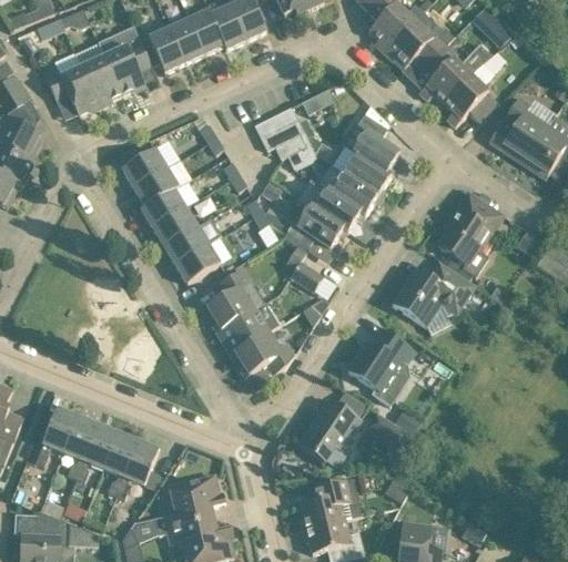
[(38,9),(42,18),(56,13),(49,0),(33,0),(38,9)]
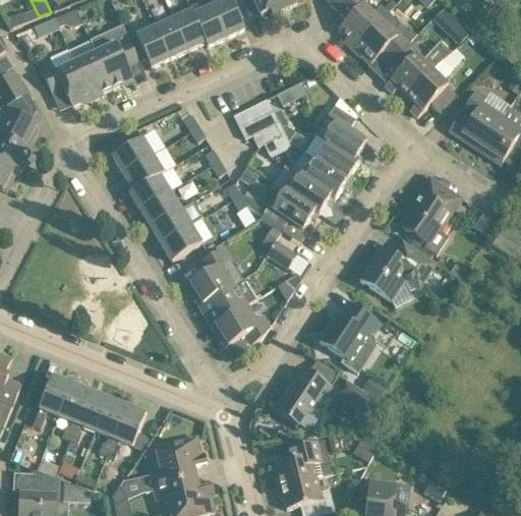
[(245,29),(236,10),(232,0),(222,0),(212,5),(226,37),(245,29)]
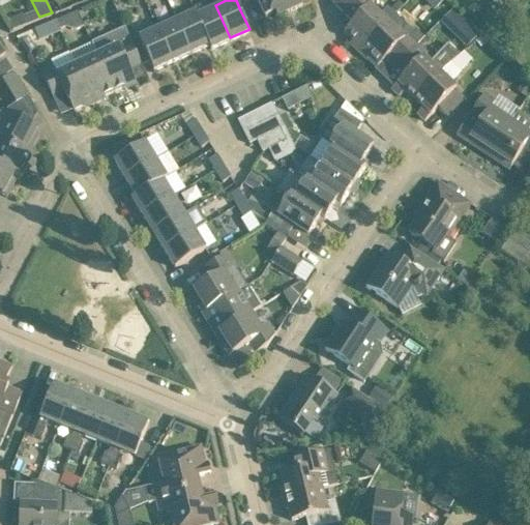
[(259,0),(265,13),(275,8),(277,13),(290,7),(286,0),(259,0)]
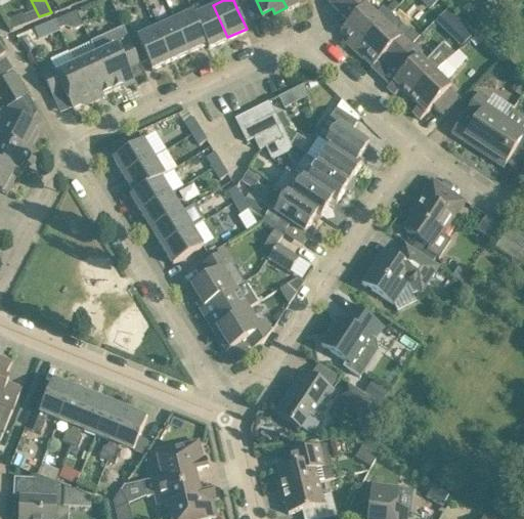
[(354,48),(390,11),(383,4),(376,12),(365,3),(368,0),(350,0),(340,10),(350,19),(341,28),(349,36),(346,40),(354,48)]
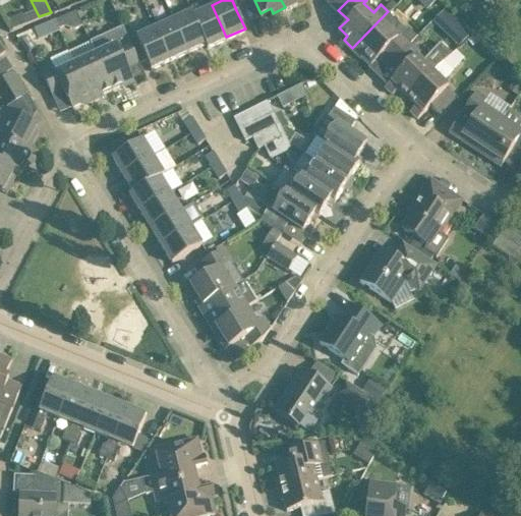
[(208,46),(226,37),(212,5),(193,12),(193,13),(207,42),(206,42),(208,46)]
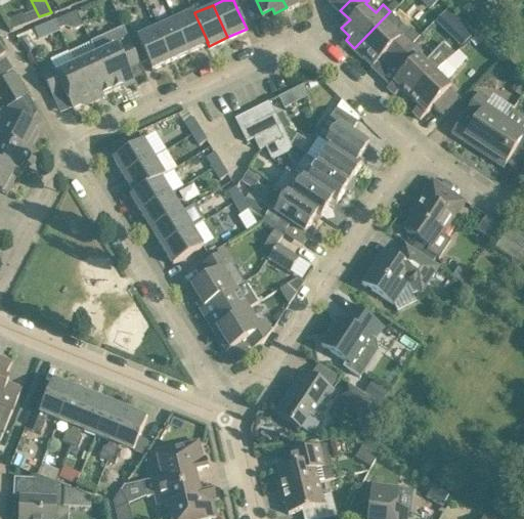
[(463,19),(453,10),(452,11),(448,7),(443,12),(447,16),(445,18),(454,28),(463,19)]
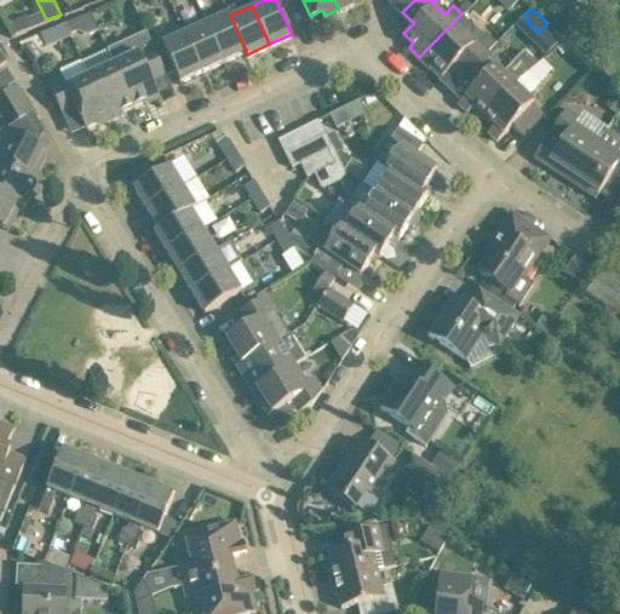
[(41,10),(28,16),(32,26),(46,19),(41,10)]
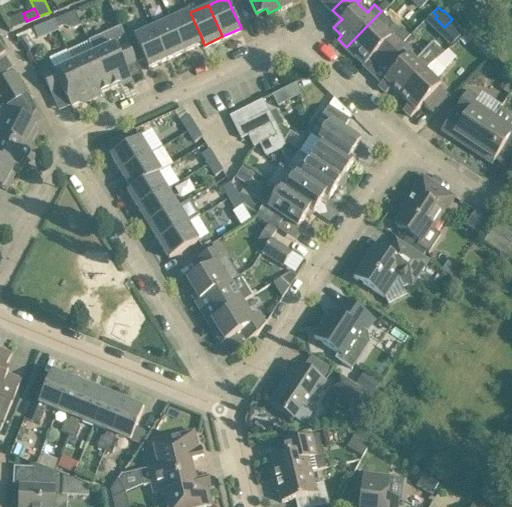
[(54,17),(58,25),(63,23),(73,26),(81,23),(75,8),(54,17)]
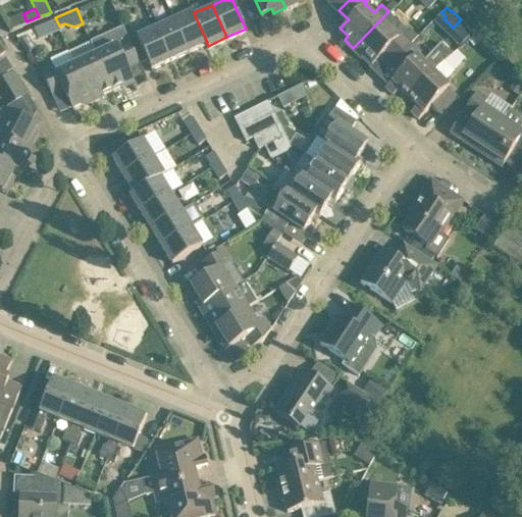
[(194,13),(194,12),(193,9),(173,17),(189,50),(206,42),(207,42),(194,13)]
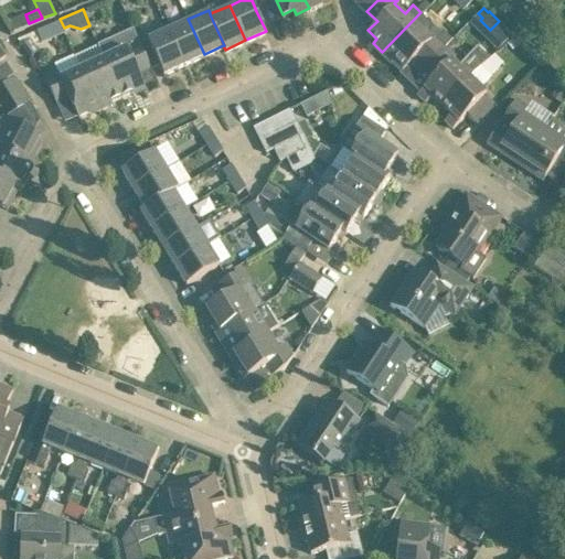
[(24,11),(9,18),(13,29),(29,23),(25,14),(24,11)]
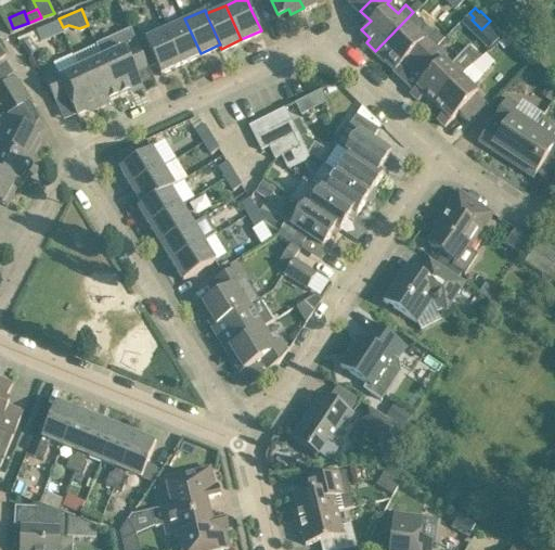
[(431,29),(421,20),(413,12),(375,51),(385,60),(389,56),(398,65),(407,55),(415,64),(435,42),(436,43),(444,35),(435,26),(431,29)]
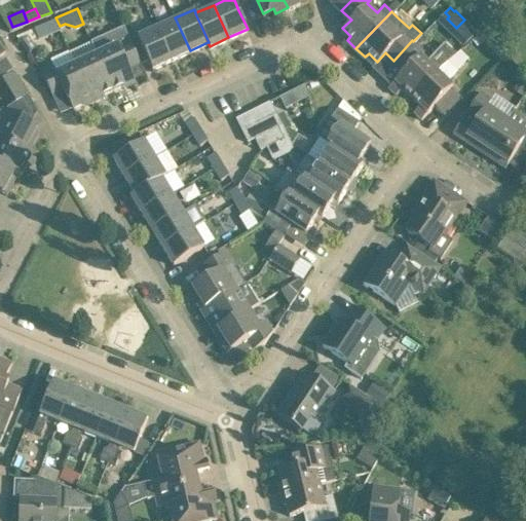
[(46,32),(60,26),(55,17),(43,23),(46,32)]
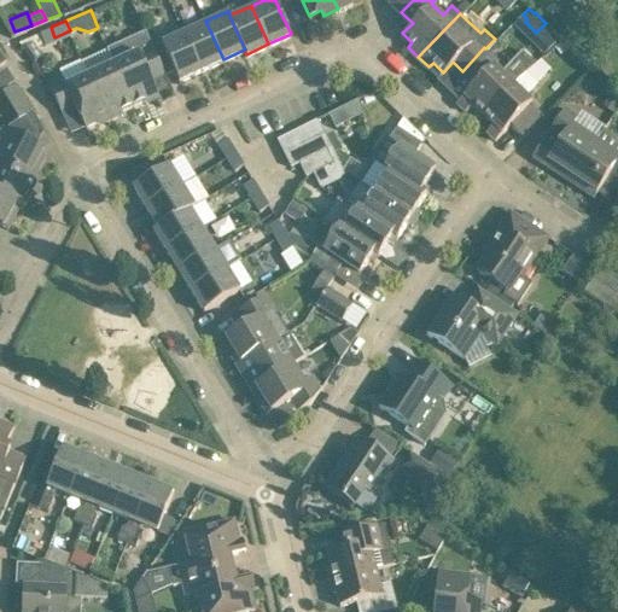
[(202,69),(223,59),(205,21),(185,30),(202,69)]
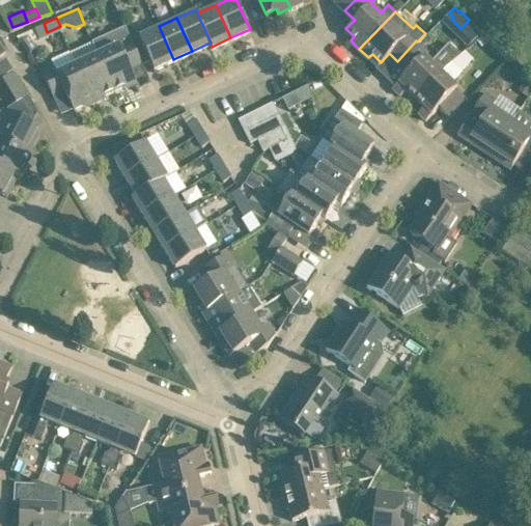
[(99,53),(114,88),(131,81),(132,84),(137,82),(131,67),(142,62),(133,44),(131,38),(124,24),(91,39),(99,53)]
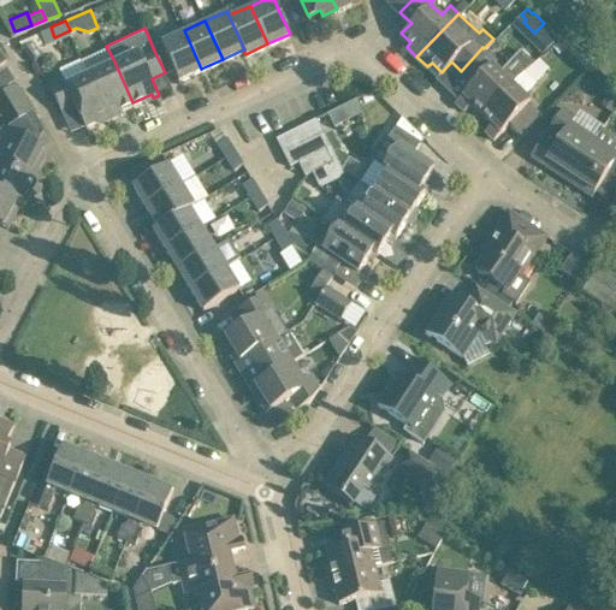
[(179,78),(201,69),(184,30),(161,40),(179,78)]
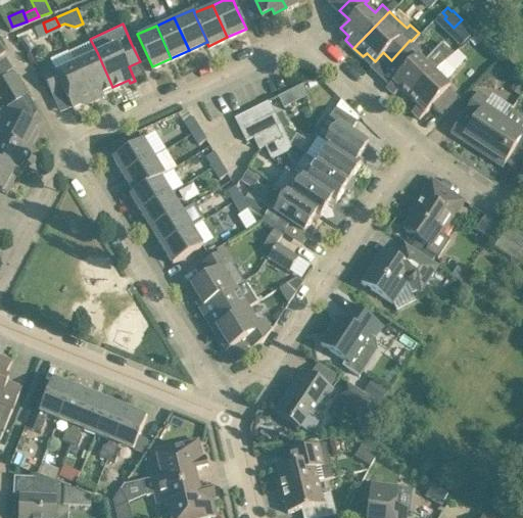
[(29,49),(36,44),(29,33),(21,38),(29,49)]
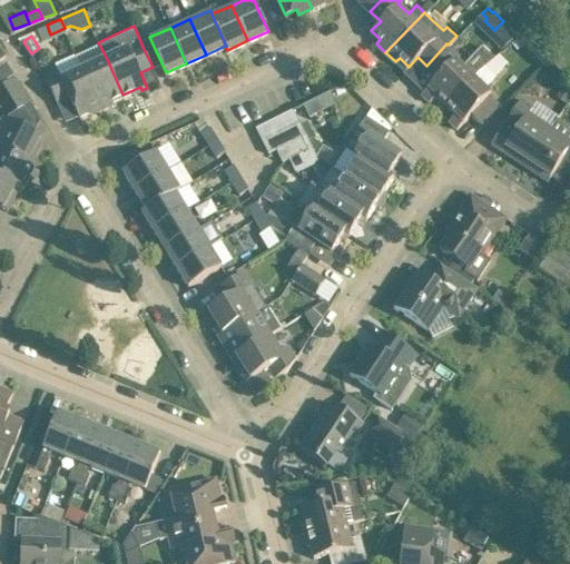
[(444,101),(492,52),(482,43),(461,66),(455,59),(459,56),(448,45),(446,43),(426,66),(438,76),(421,92),(430,100),(436,94),(444,101)]
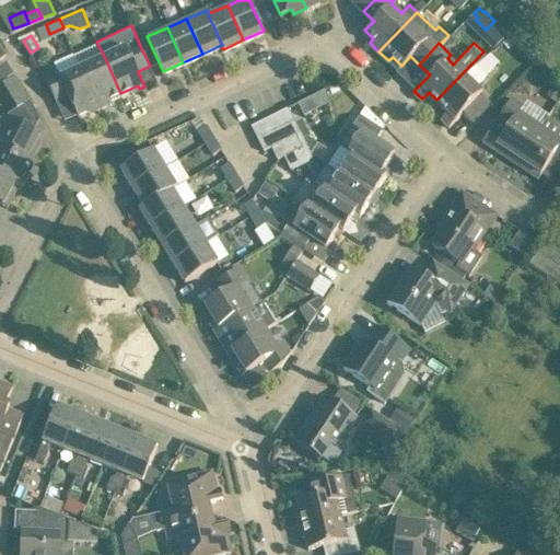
[(82,66),(81,66),(74,51),(54,60),(57,69),(45,76),(56,100),(69,94),(78,113),(94,106),(95,108),(101,106),(82,66)]
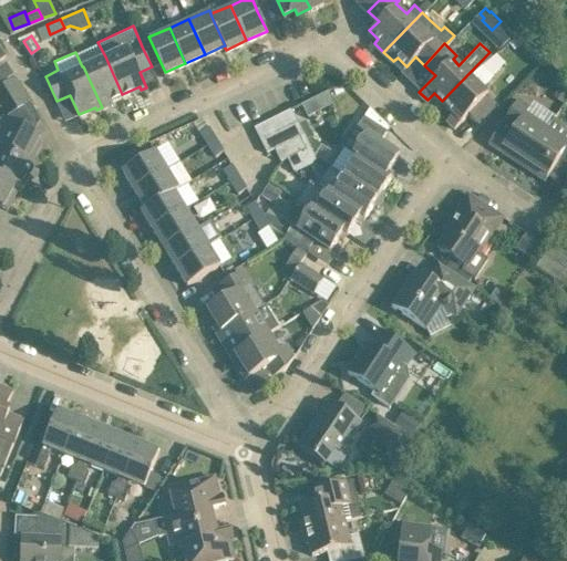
[(487,92),(481,85),(493,72),(484,64),(492,54),(490,52),(442,101),(453,112),(446,118),(454,126),(468,112),(478,121),(494,105),(496,102),(486,93),(487,92)]
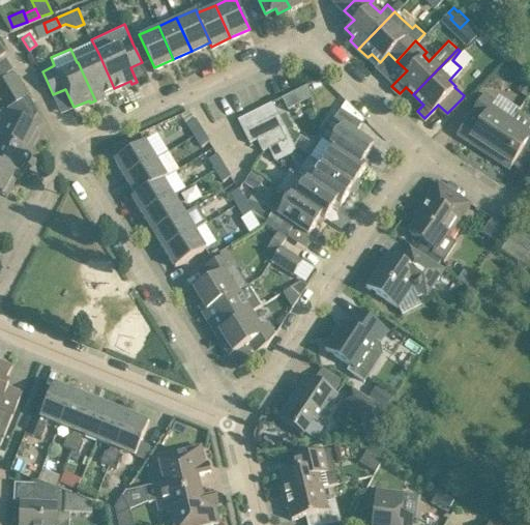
[(99,95),(114,88),(98,53),(78,62),(95,100),(100,98),(99,95)]
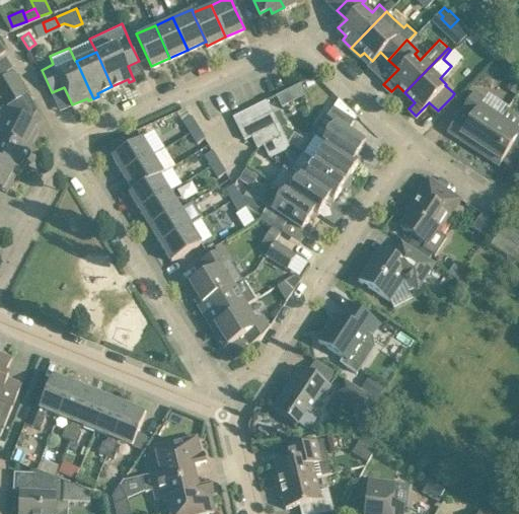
[(13,68),(2,75),(16,97),(27,91),(13,68)]
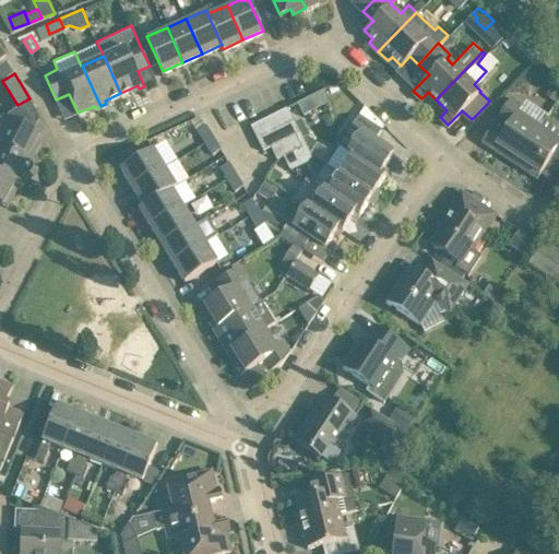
[(558,84),(552,80),(544,92),(556,99),(558,93),(558,84)]
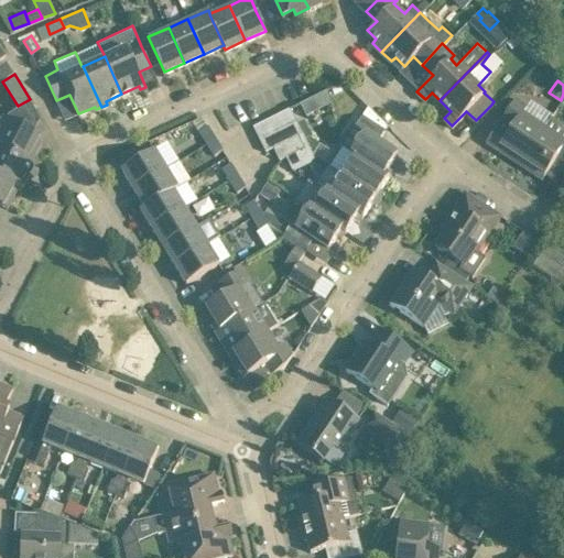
[(325,89),(318,93),(320,94),(323,101),(328,98),(326,89),(325,89)]
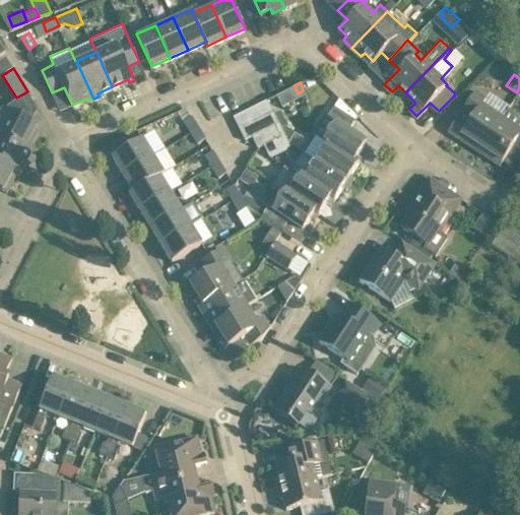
[(476,87),(448,129),(479,149),(503,115),(482,102),(486,95),(476,87)]
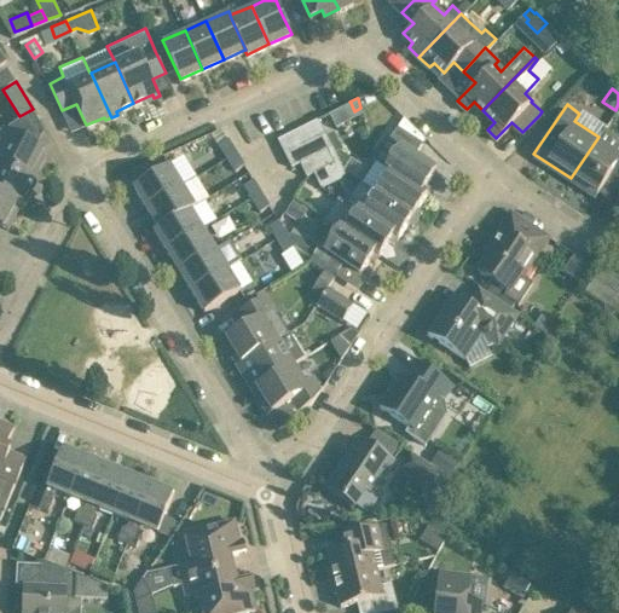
[(284,150),(325,129),(318,116),(278,137),(284,150)]
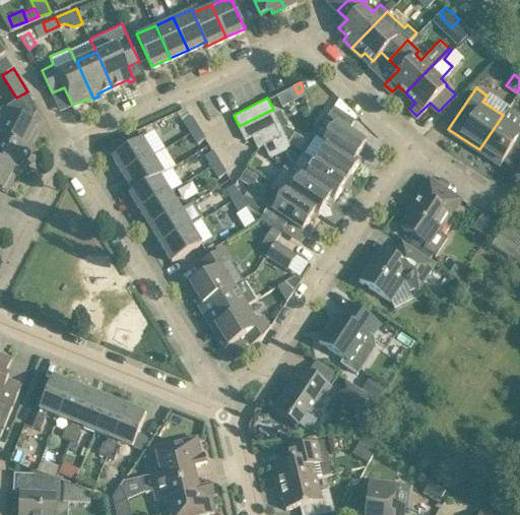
[(316,133),(359,162),(359,161),(354,158),(367,140),(348,128),(355,118),(334,105),(328,115),(324,113),(314,129),(315,132),(316,133)]
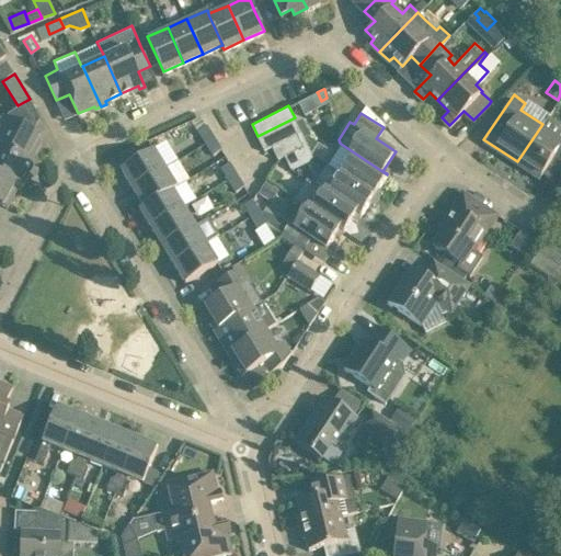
[(0,142),(31,159),(42,139),(39,133),(4,114),(0,123),(0,142)]
